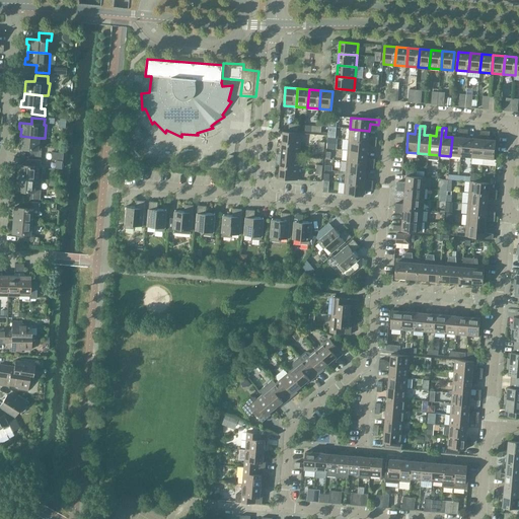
[(350,129),(349,140),(377,142),(377,138),(369,137),(369,131),(350,129)]
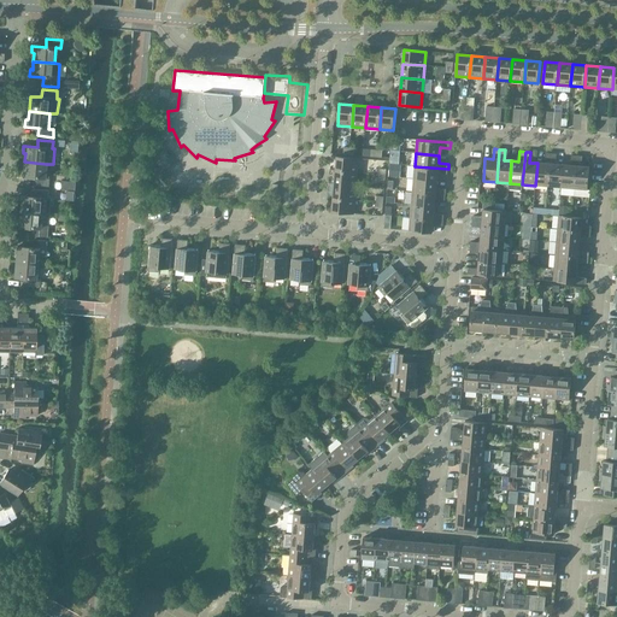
[(535,186),(548,187),(551,154),(546,153),(545,164),(538,163),(535,186)]
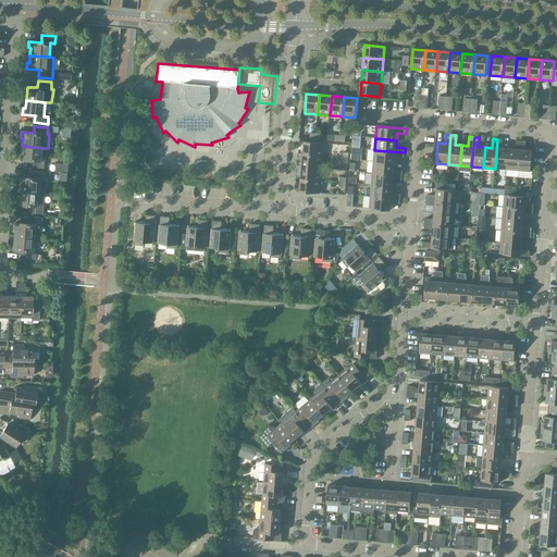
[(495,169),(507,170),(508,149),(502,148),(503,139),(497,139),(495,169)]
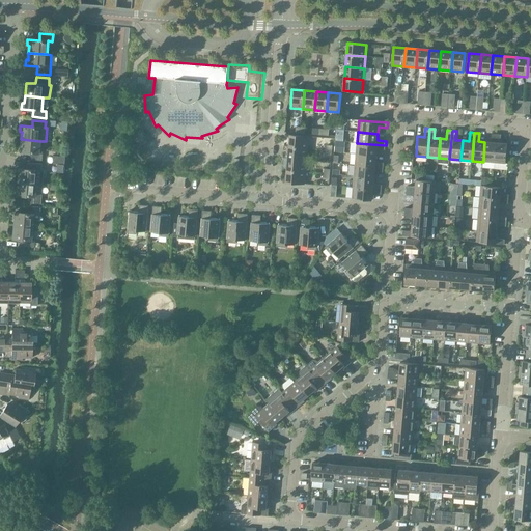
[(483,162),(494,163),(497,134),(493,134),(493,143),(484,142),(483,162)]
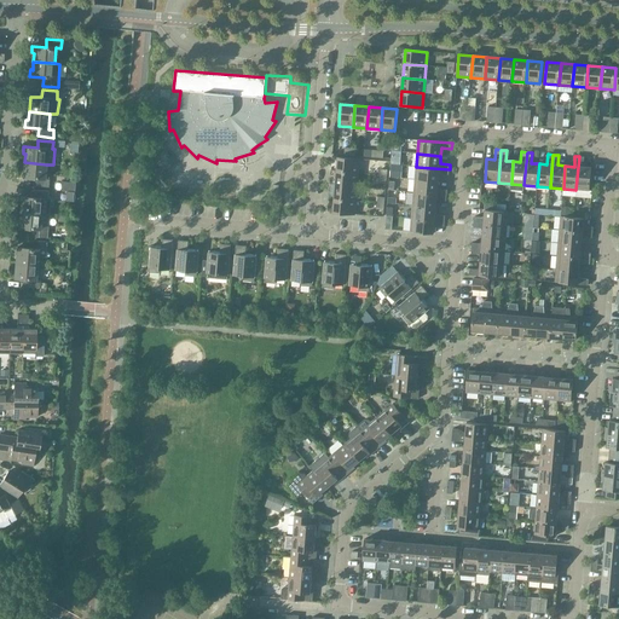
[(579,156),(576,190),(590,191),(591,168),(584,167),(584,157),(579,156)]
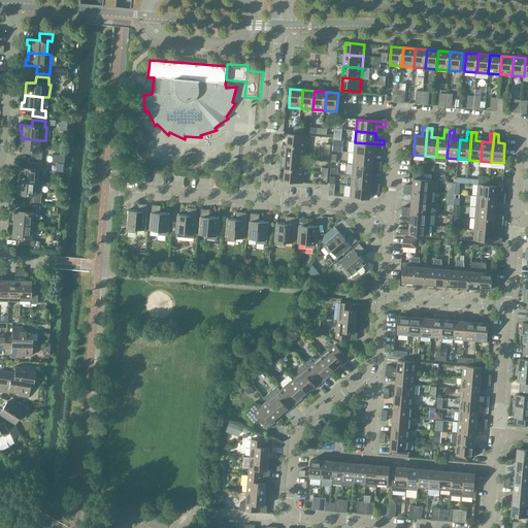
[(289,134),(288,146),(306,147),(307,136),(289,134)]
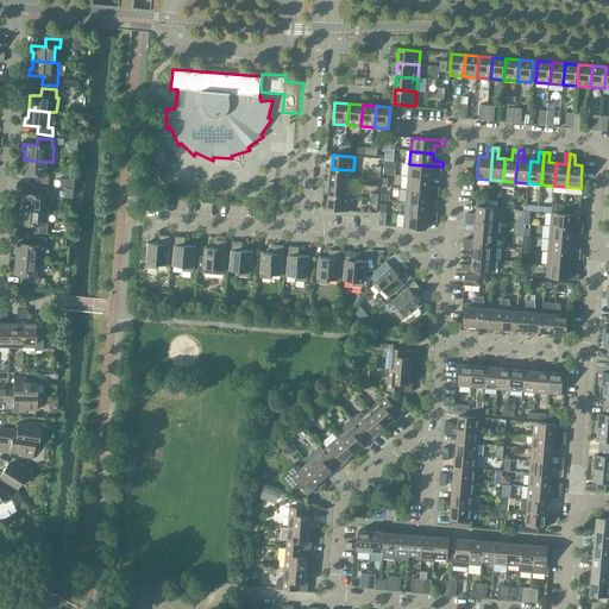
[(45,162),(24,159),(23,175),(33,176),(33,183),(48,184),(49,177),(44,176),(45,162)]
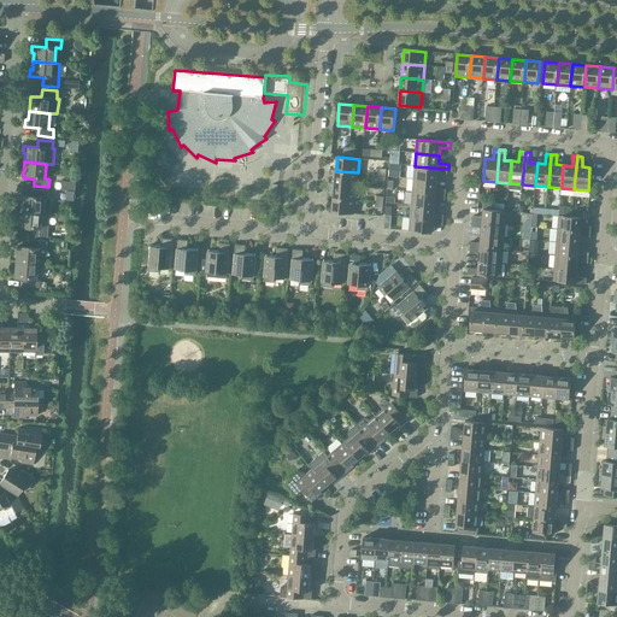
[(415,166),(413,178),(436,181),(438,174),(447,175),(448,169),(415,166)]
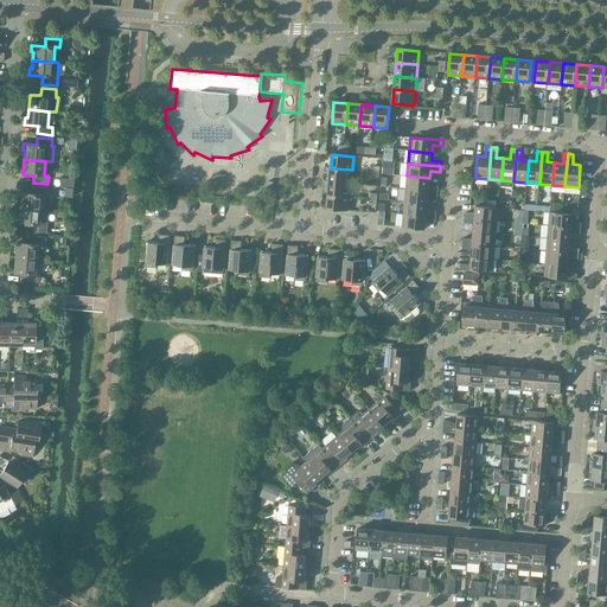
[(331,168),(330,181),(351,184),(352,170),(331,168)]
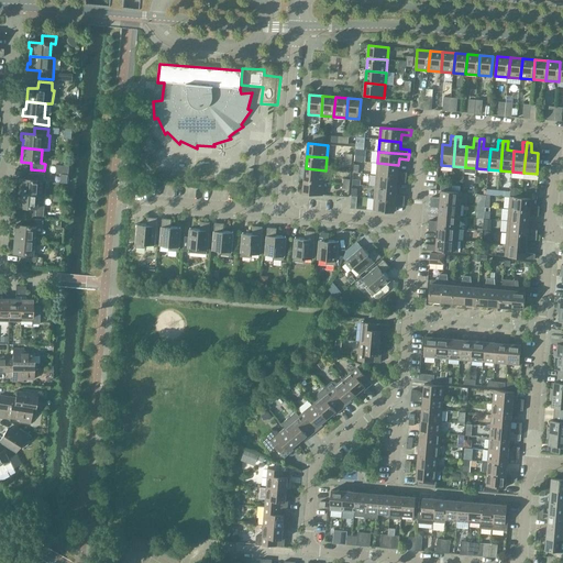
[(377,163),(376,175),(407,178),(407,173),(398,172),(398,165),(377,163)]
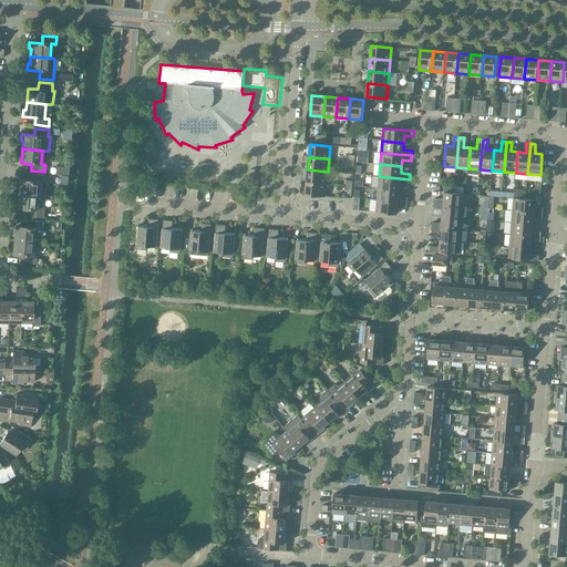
[(308,169),(307,182),(327,184),(328,172),(308,169)]
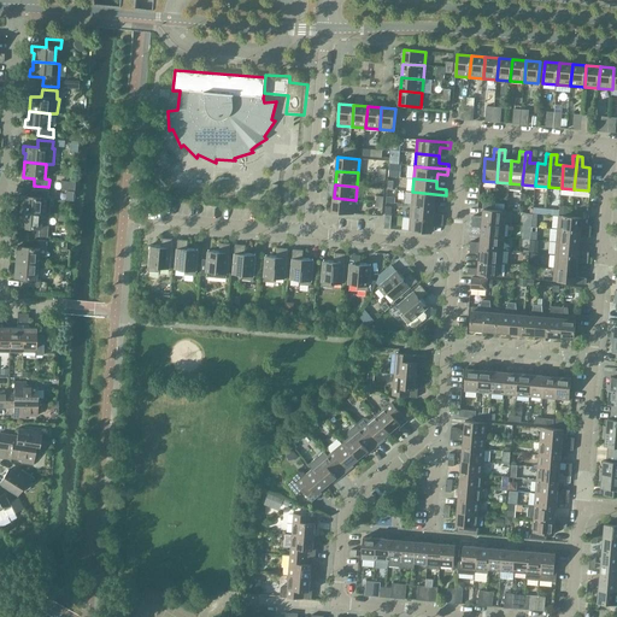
[(21,204),(21,212),(48,215),(50,199),(47,199),(48,191),(34,189),(33,198),(18,197),(18,204),(21,204)]
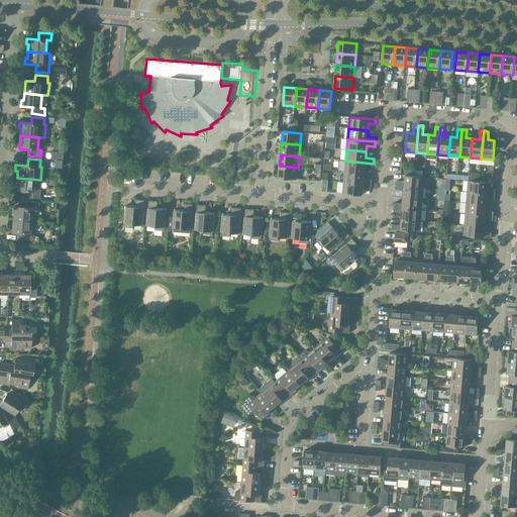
[(345,161),(344,172),(364,174),(365,167),(373,168),(374,164),(345,161)]
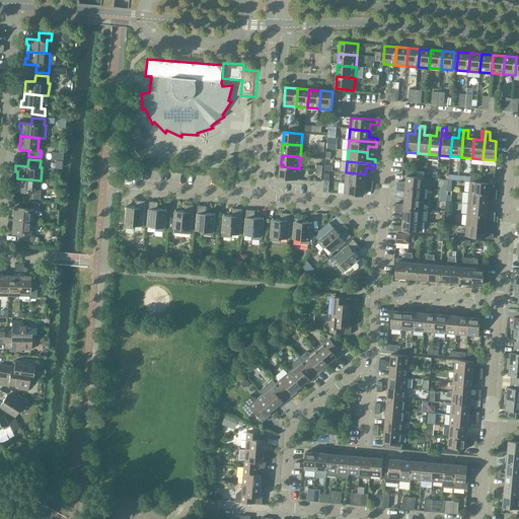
[(299,168),(281,166),(280,178),(298,180),(299,168)]
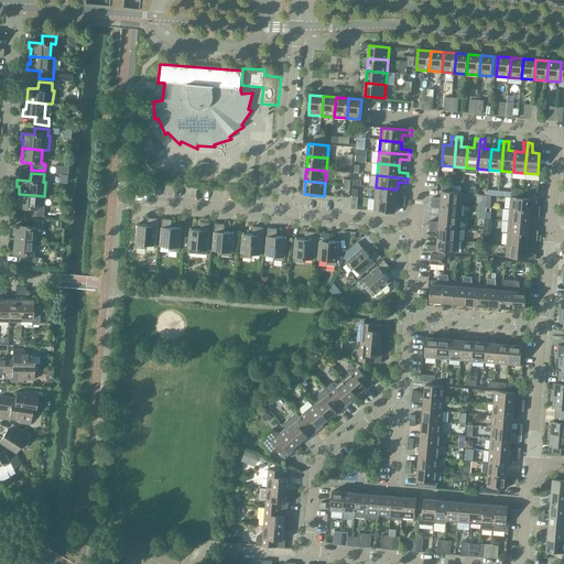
[(376,187),(375,199),(405,202),(405,197),(397,196),(397,190),(376,187)]
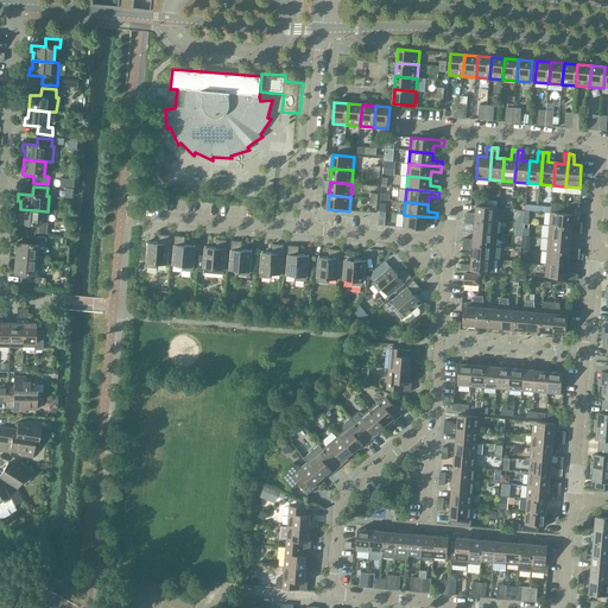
[(466,214),(466,219),(498,221),(499,208),(476,207),(476,214),(466,214)]
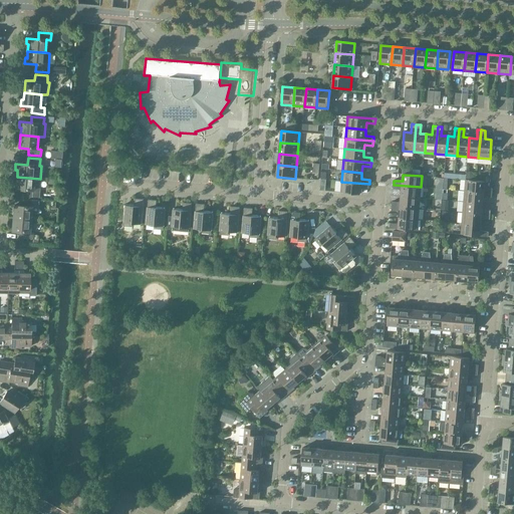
[(40,179),(17,177),(16,184),(14,183),(13,189),(25,191),(24,197),(39,198),(40,179)]
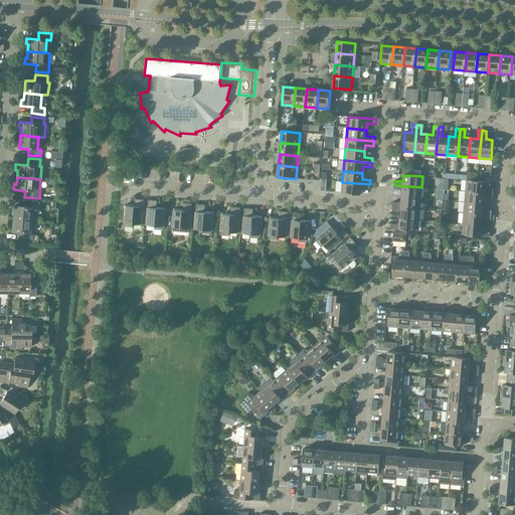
[(467,180),(466,191),(493,194),(494,189),(485,188),(486,182),(467,180)]
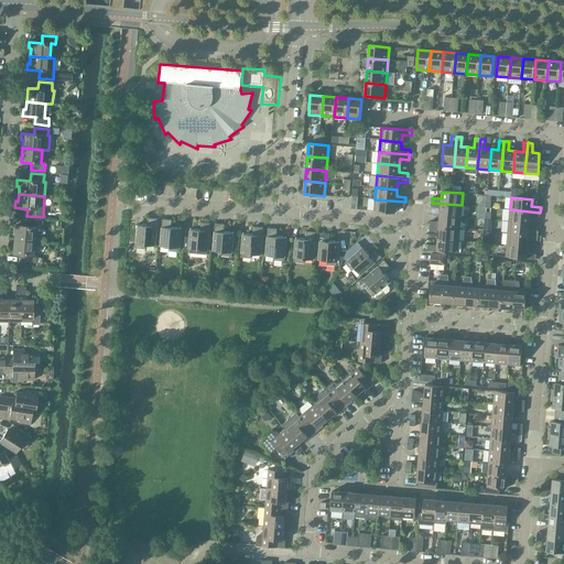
[(405,202),(375,199),(375,212),(394,214),(396,206),(404,207),(405,202)]
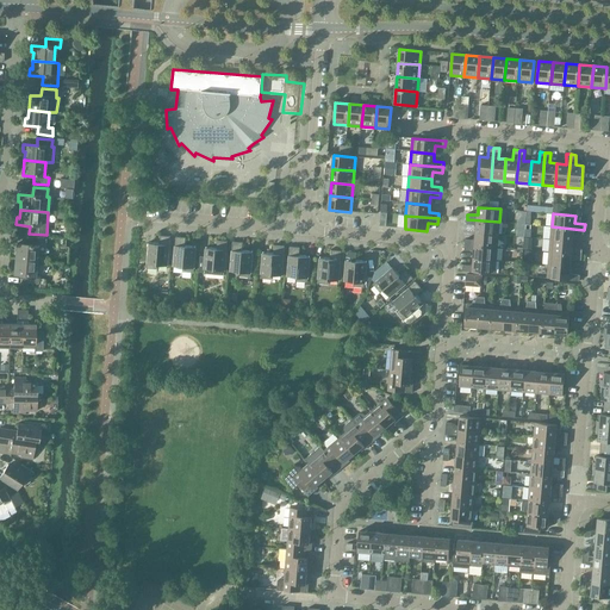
[(477,225),(477,234),(499,235),(499,222),(467,219),(467,225),(477,225)]
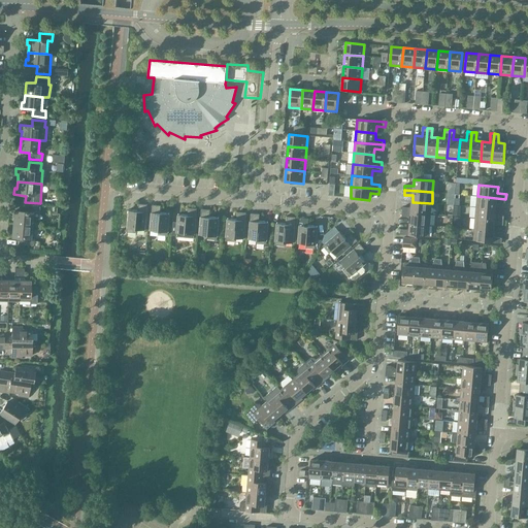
[(477,196),(476,207),(496,209),(496,202),(505,203),(505,199),(477,196)]
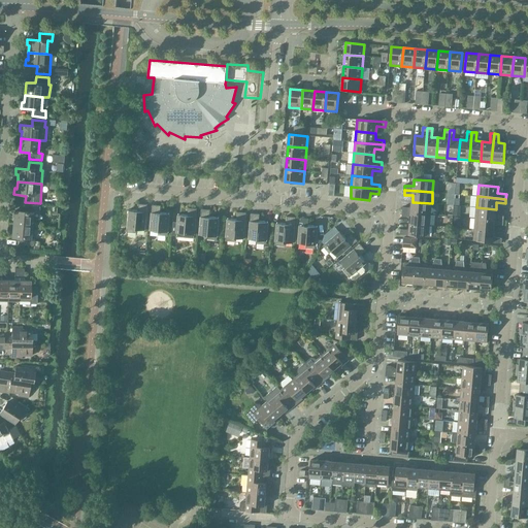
[(431,215),(432,203),(413,202),(411,208),(403,207),(402,212),(431,215)]
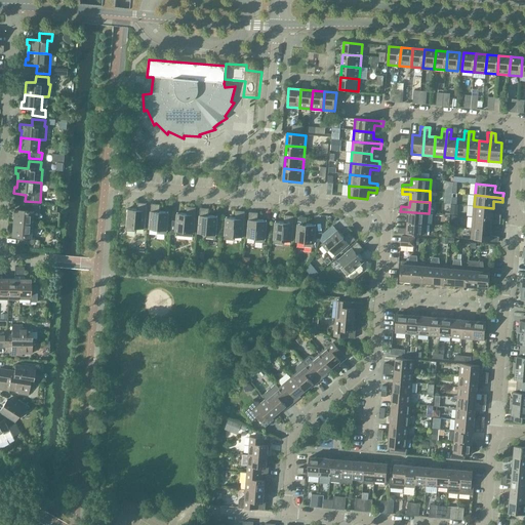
[(126,232),(135,232),(135,229),(145,230),(147,204),(138,203),(137,209),(128,208),(126,232)]
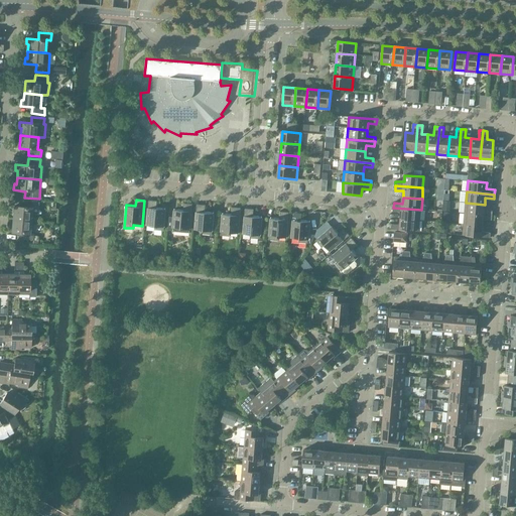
[(13,220),(31,221),(35,221),(36,209),(38,209),(38,202),(24,201),(23,208),(14,207),(13,220)]
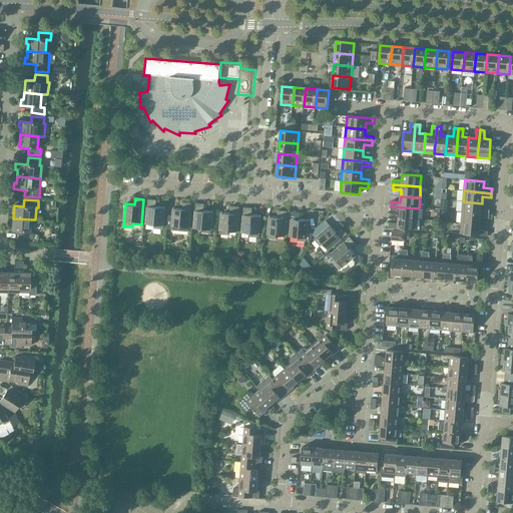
[(146,224),(154,225),(154,228),(163,229),(165,207),(155,206),(156,200),(148,199),(146,224)]
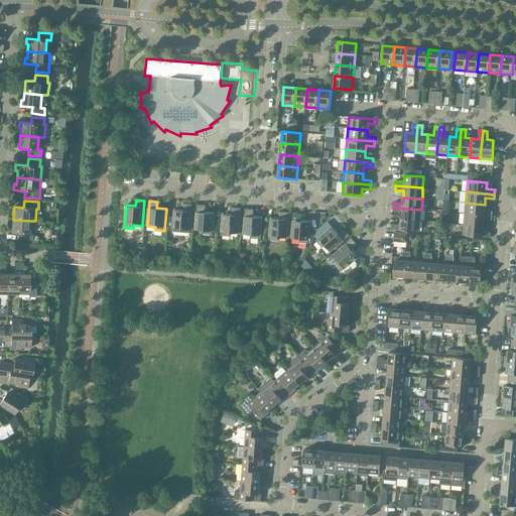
[(465,214),(492,216),(493,212),(484,211),(485,205),(466,203),(465,214)]
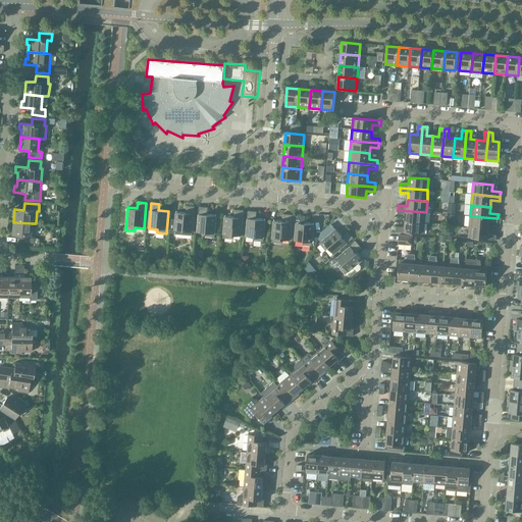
[(195,207),(187,206),(186,212),(176,212),(175,220),(171,220),(170,233),(174,233),(174,235),(184,236),(192,236),(193,232),(195,207)]
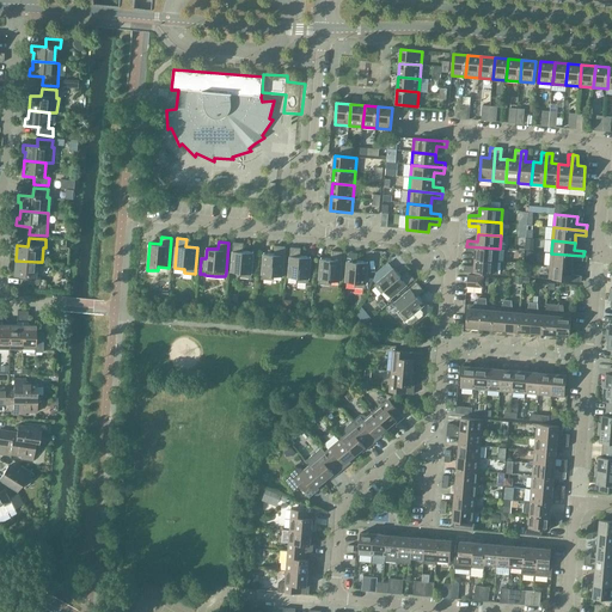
[(243,251),(244,244),(233,243),(231,273),(242,274),(240,277),(251,279),(254,252),(243,251)]
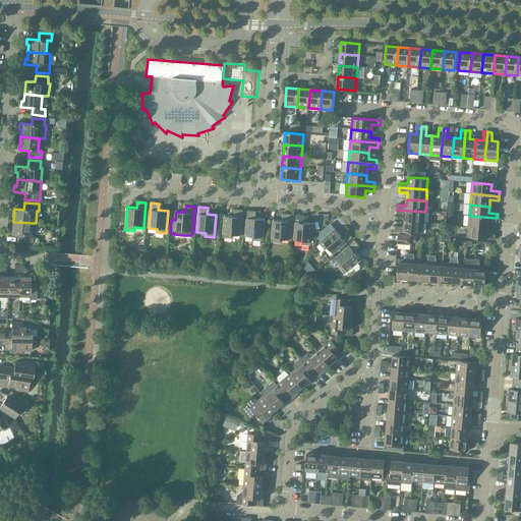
[(223,238),(232,239),(232,235),(240,236),(243,211),(234,210),(234,217),(225,216),(223,238)]
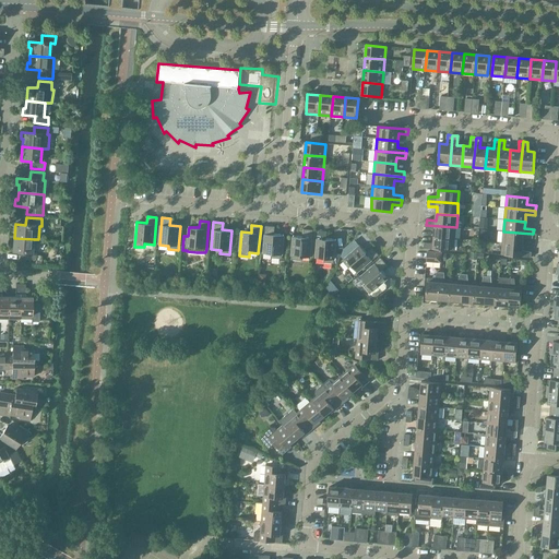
[(455,239),(456,227),(426,225),(426,229),(435,230),(435,237),(455,239)]
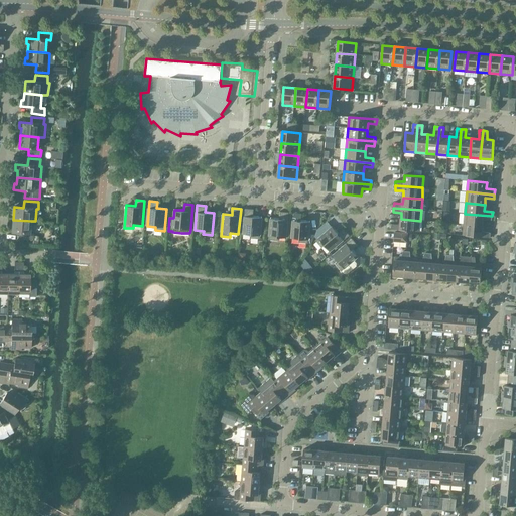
[(251,239),(260,239),(262,217),(253,216),(254,210),(245,209),(243,234),(251,235),(251,239)]
